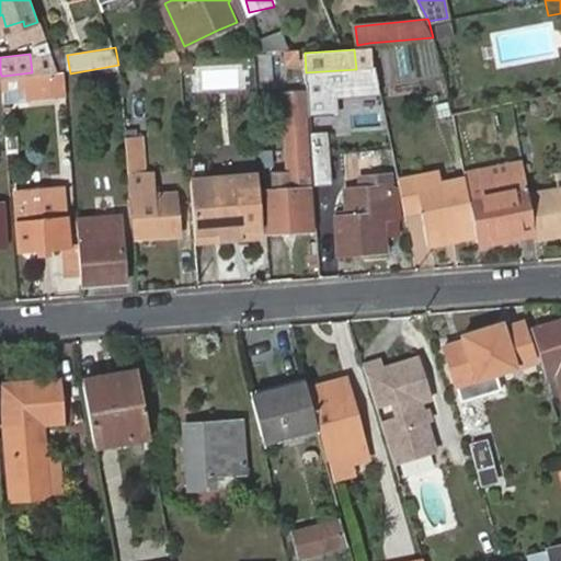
[(242,65),(196,65),(196,92),(242,92),(242,65)]
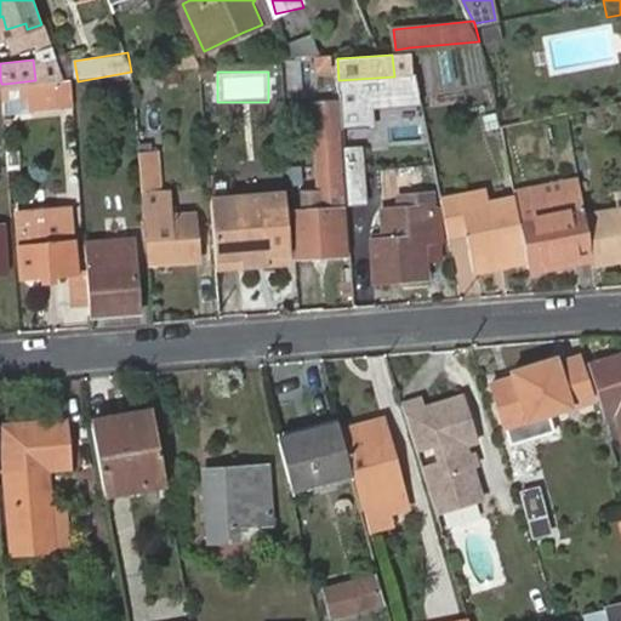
[(87,87),(90,107),(107,106),(106,113),(126,110),(124,79),(98,81),(100,86),(87,87)]
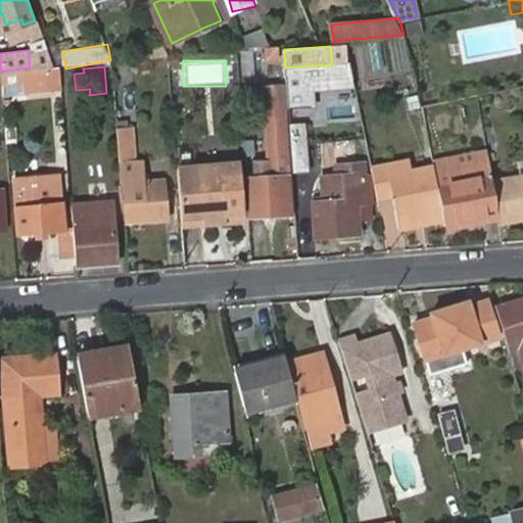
[(12,73),(12,87),(60,83),(59,68),(12,73)]
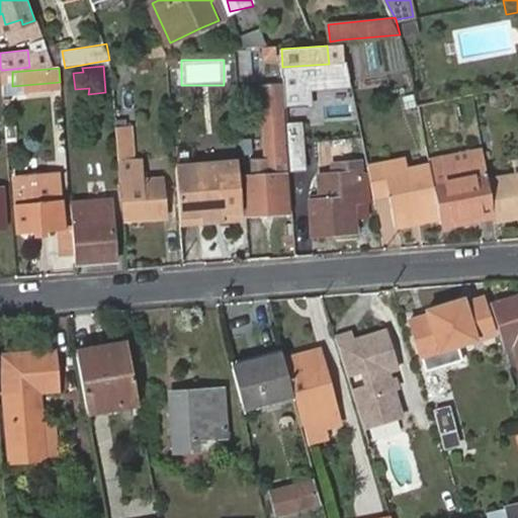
[(137,177),(136,167),(134,142),(133,122),(139,122),(136,85),(114,86),(117,143),(120,181),(123,180),(125,218),(166,214),(163,175),(146,176),(137,177)]
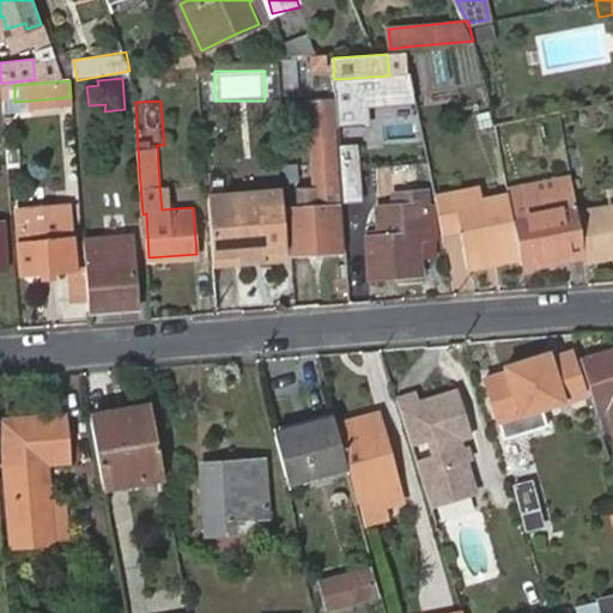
[(311,102),(314,140),(329,139),(327,101),(311,102)]
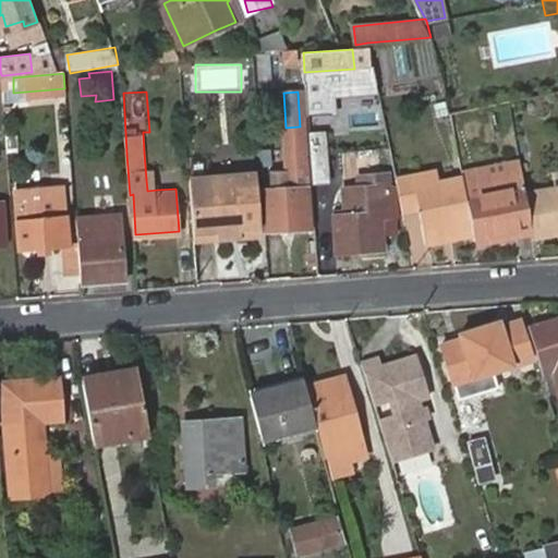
[(314,128),(316,154),(341,152),(340,124),(314,128)]
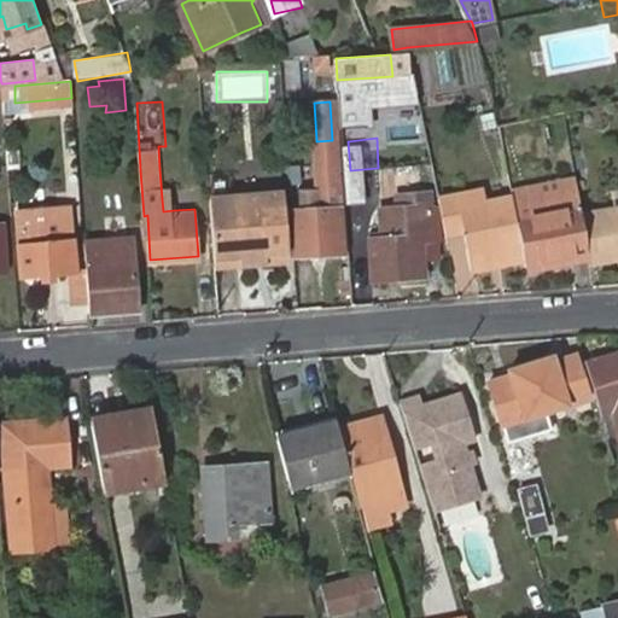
[(292,211),(296,255),(344,251),(337,156),(315,158),(319,208),(292,211)]
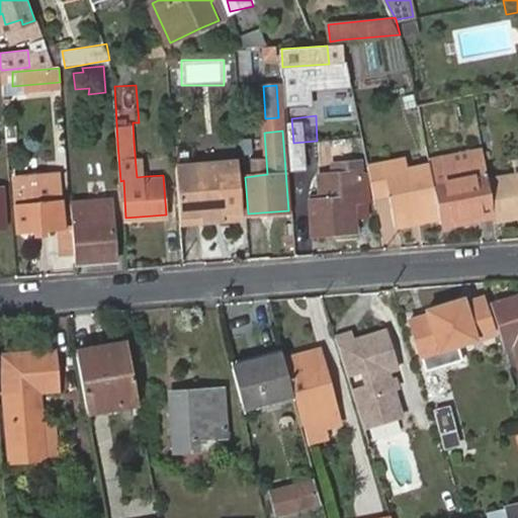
[(487,180),(484,155),(445,161),(444,154),(428,157),(440,216),(441,221),(493,212),(487,180)]
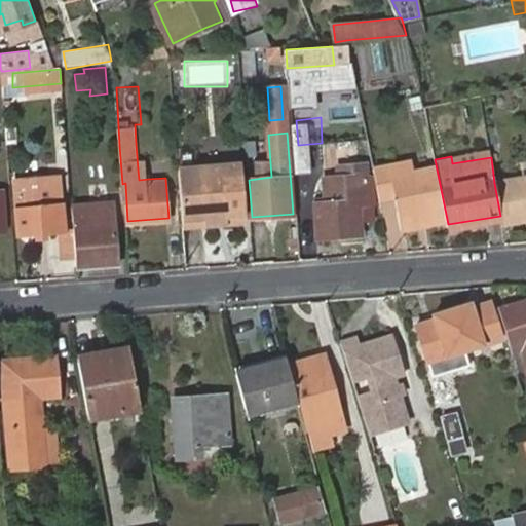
[(435,159),(374,171),(380,199),(392,196),(399,230),(447,219),(435,159)]
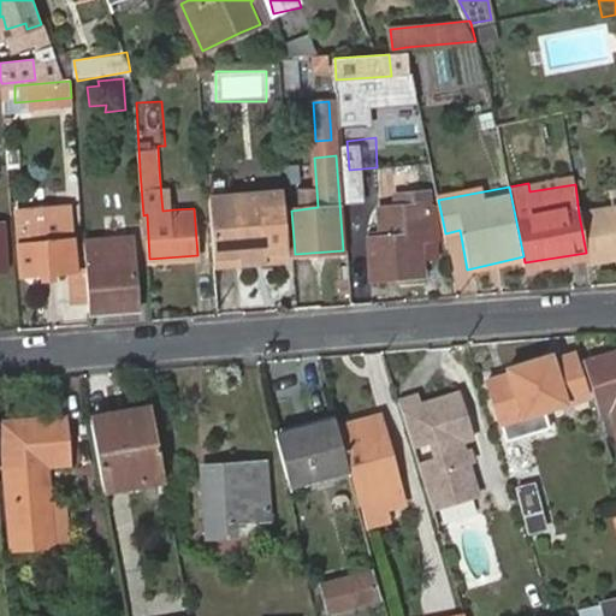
[(284,190),(209,194),(215,261),(237,259),(237,268),(288,264),(284,190)]
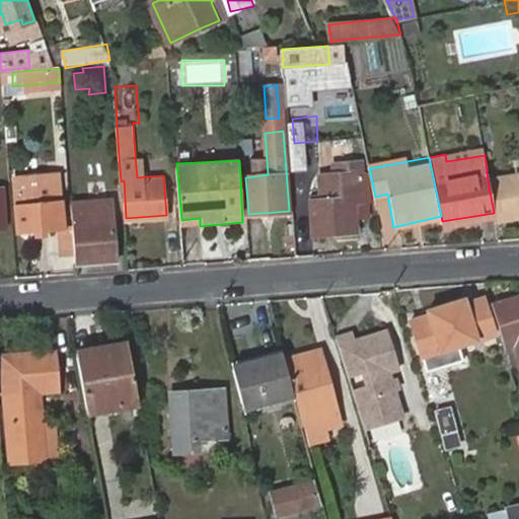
[(145,166),(136,167),(137,177),(146,176),(145,166)]
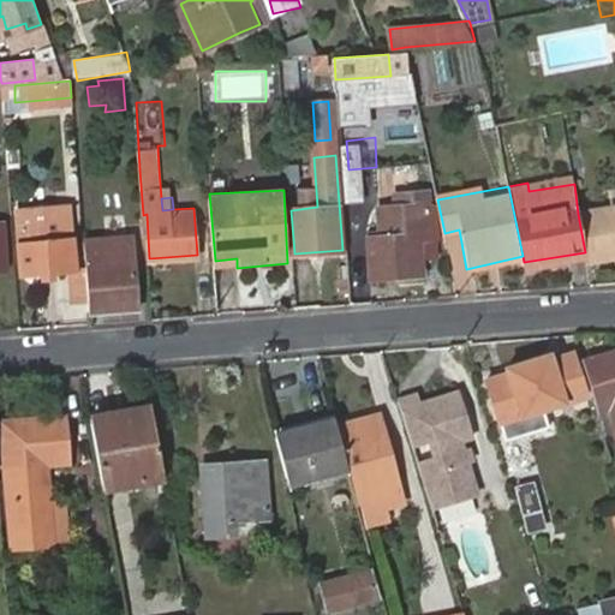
[(369,238),(372,276),(422,272),(418,238),(433,237),(429,199),(407,201),(407,212),(394,213),(395,236),(369,238)]
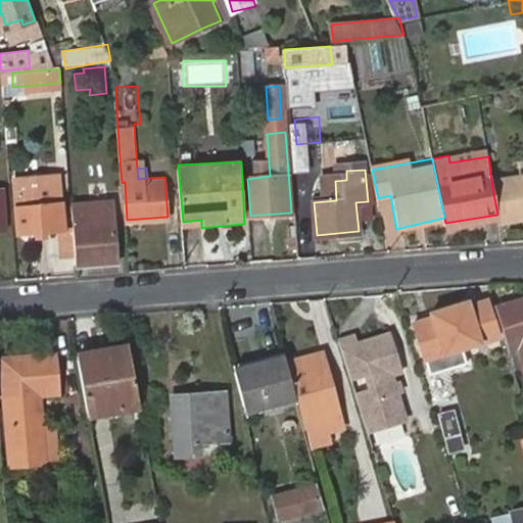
[(522,177),(491,182),(497,215),(498,221),(522,217),(522,177)]
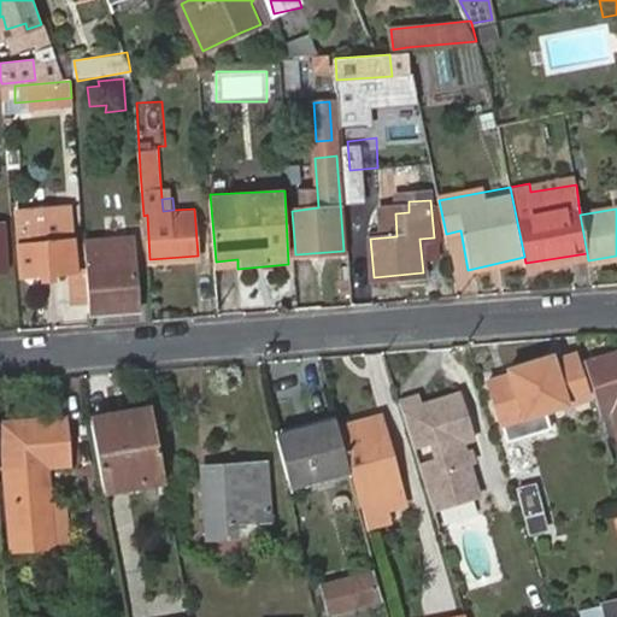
[(21,212),(24,272),(70,269),(74,268),(71,211),(21,212)]
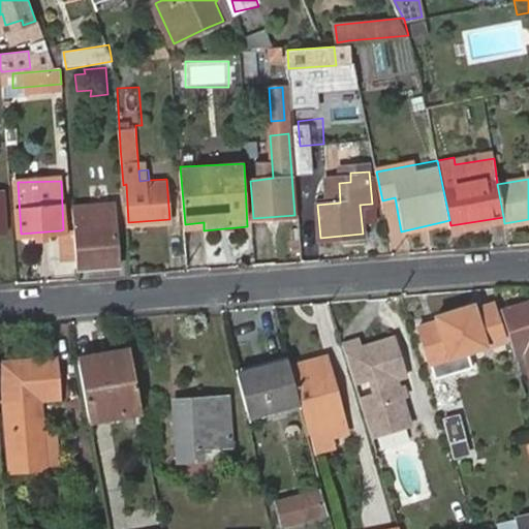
[(78,261),(79,268),(119,263),(113,201),(73,205),(75,228),(78,261)]
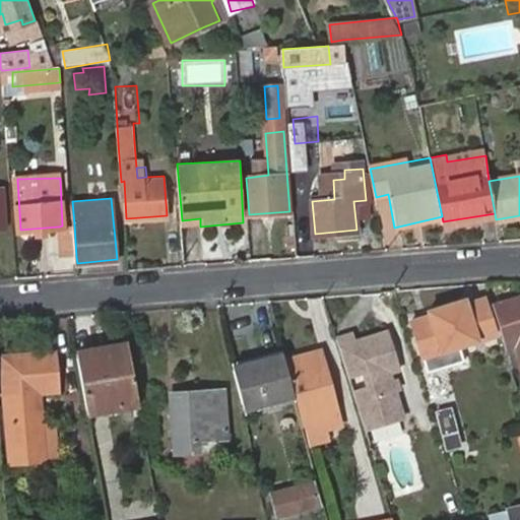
[(200,218),(182,220),(182,228),(200,226),(200,218)]
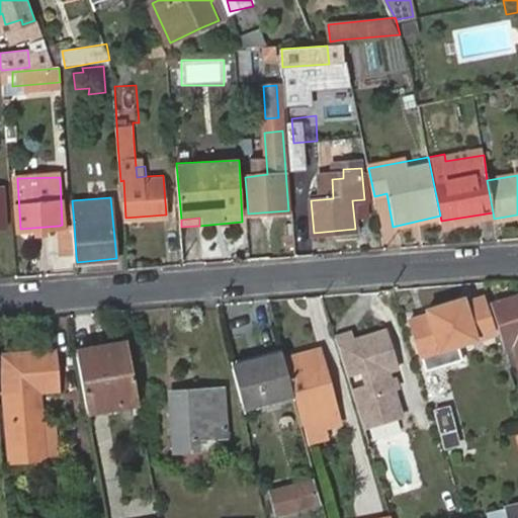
[(62,225),(59,226),(62,258),(76,256),(74,224),(62,225)]
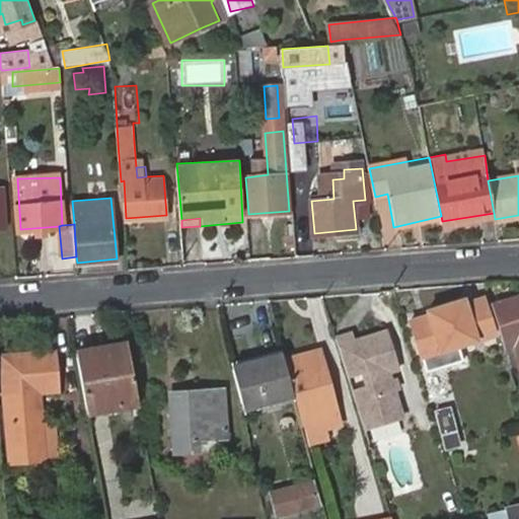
[(463,299),(445,305),(458,345),(494,335),(483,299),(464,304),(463,299)]
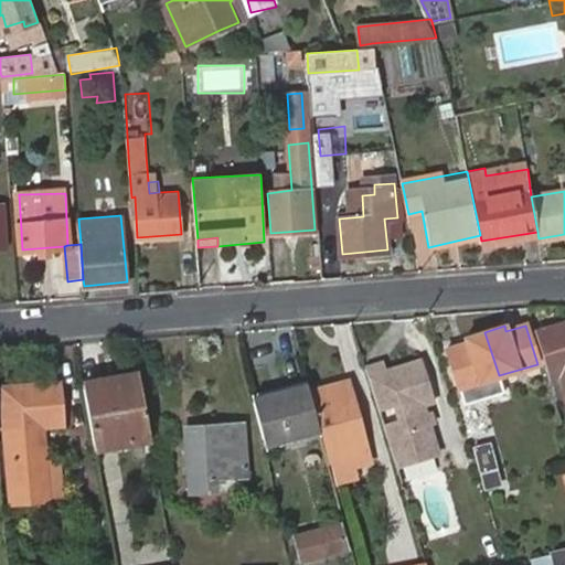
[(564,326),(540,334),(552,373),(557,371),(561,381),(564,379),(564,326)]
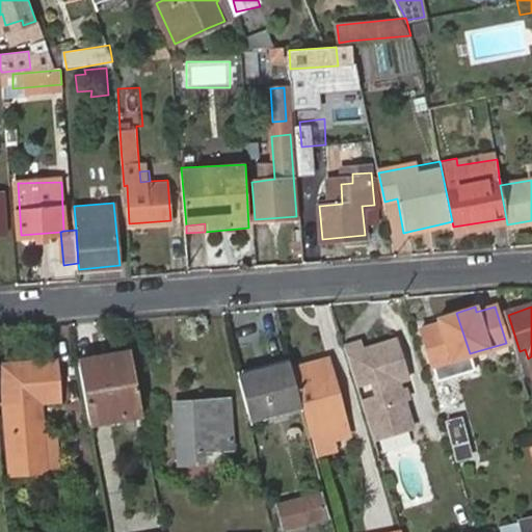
[(470,353),(456,313),(437,319),(439,323),(421,329),(437,381),(475,369),(470,353)]
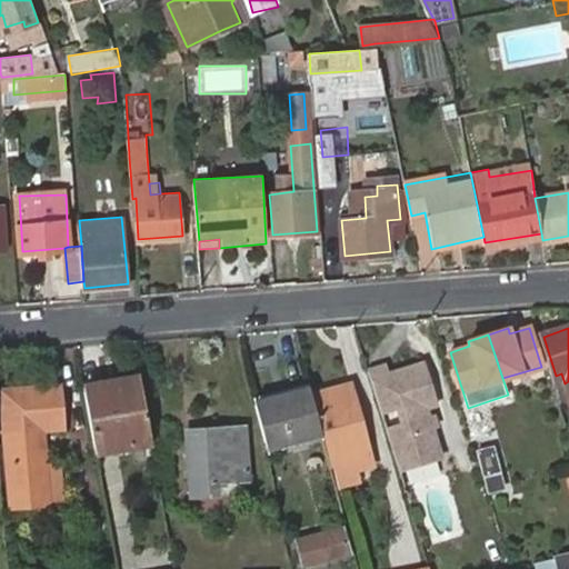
[(425,359),(370,376),(382,413),(395,410),(399,422),(386,426),(400,471),(443,458),(435,428),(439,427),(435,413),(430,415),(429,409),(439,407),(425,359)]
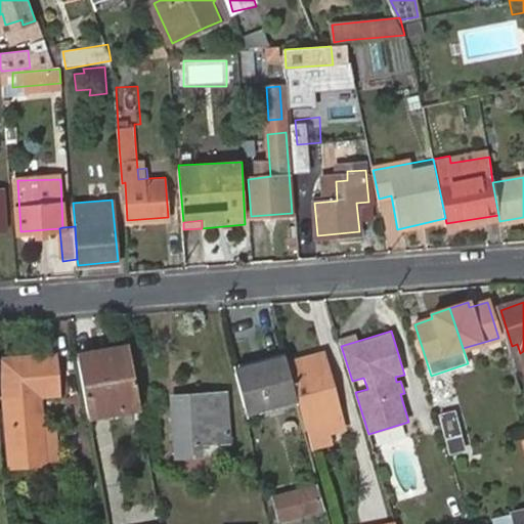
[(78,352),(87,405),(139,401),(129,350),(78,352)]
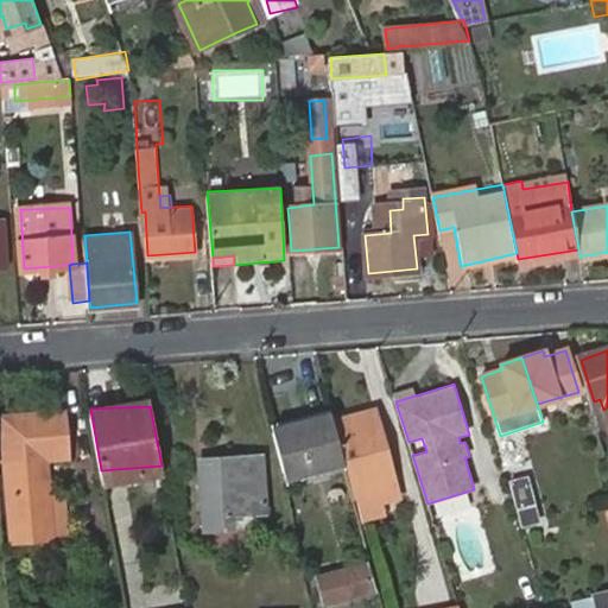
[(317,419),(273,429),(285,475),(344,460),(340,445),(334,419),(330,406),(315,411),(317,419)]
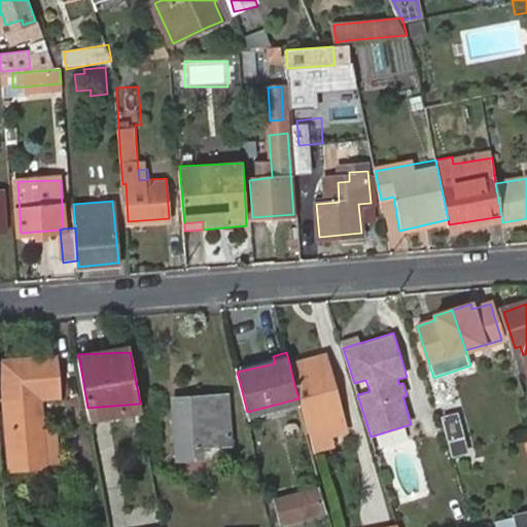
[(327,352),(289,363),(294,386),(297,385),(310,429),(346,420),(327,352)]
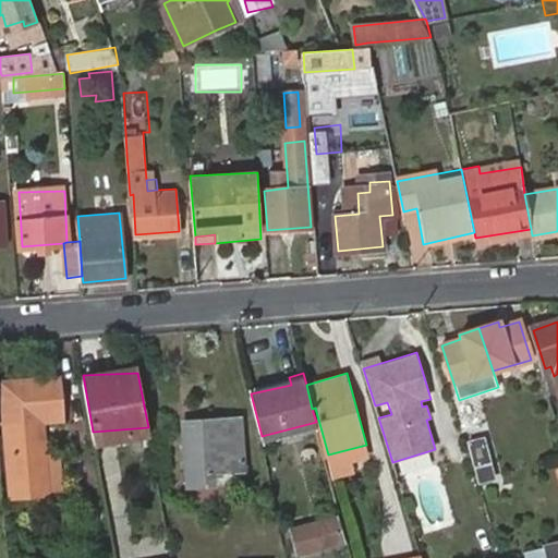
[(289,377),(249,388),(251,393),(291,385),(289,377)]
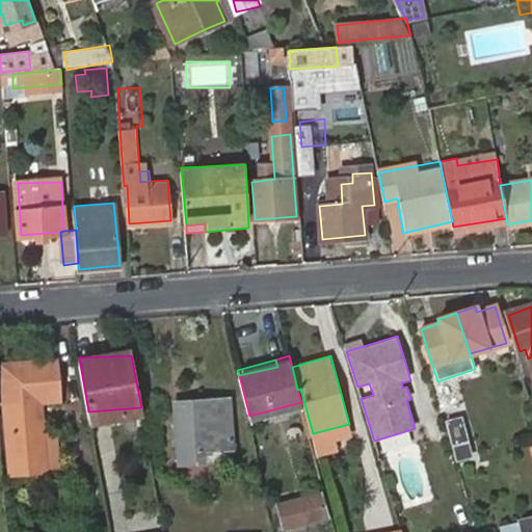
[(2,365),(5,411),(10,477),(62,472),(58,430),(53,430),(52,408),(73,406),(70,361),(2,365)]
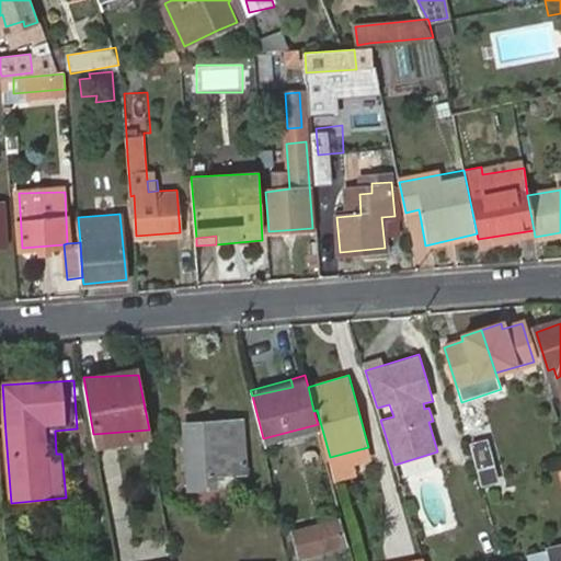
[(238,413),(215,414),(216,422),(239,421),(238,413)]
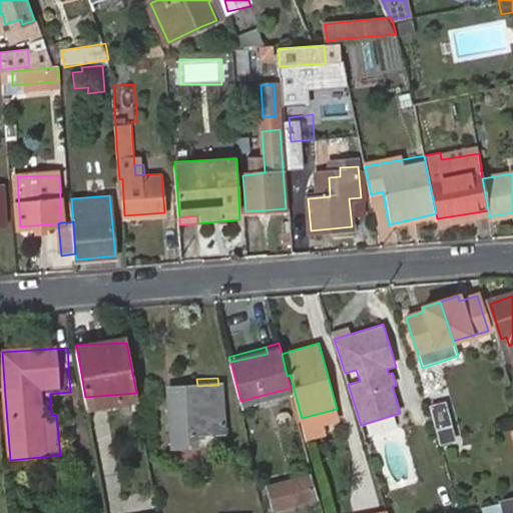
[(197,386),(196,379),(164,382),(167,441),(191,441),(190,428),(220,426),(218,385),(197,386)]
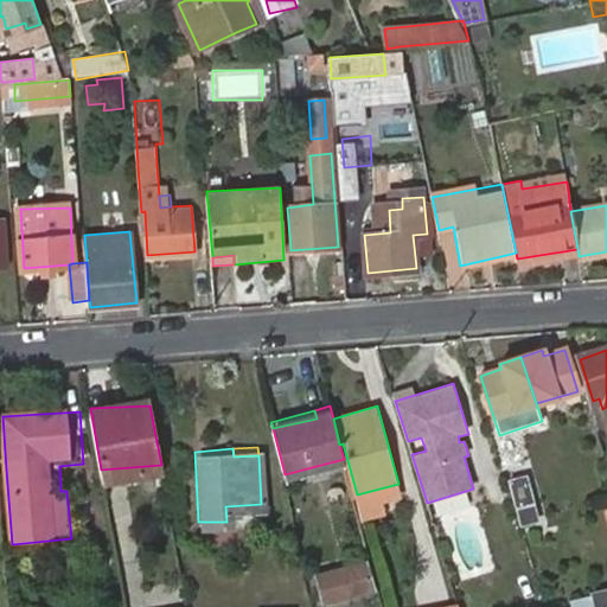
[(344,459),(285,474),(286,483),(347,468),(344,459)]
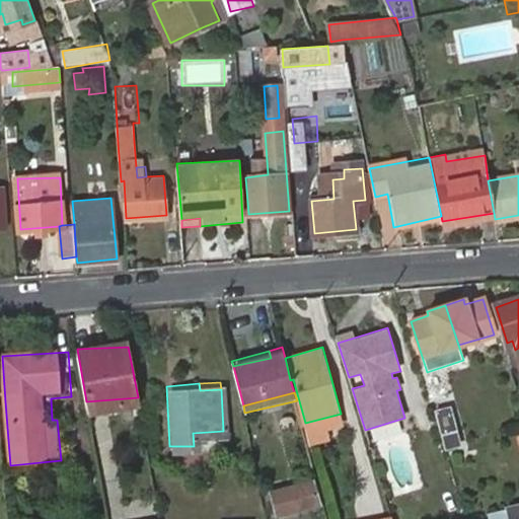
[(435,410),(441,427),(447,449),(459,446),(448,406),(435,410)]
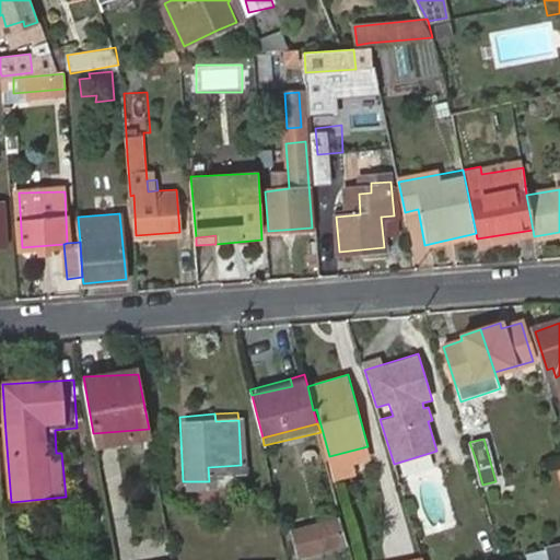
[(295,533),(302,553),(324,548),(343,543),(338,521),(295,533)]
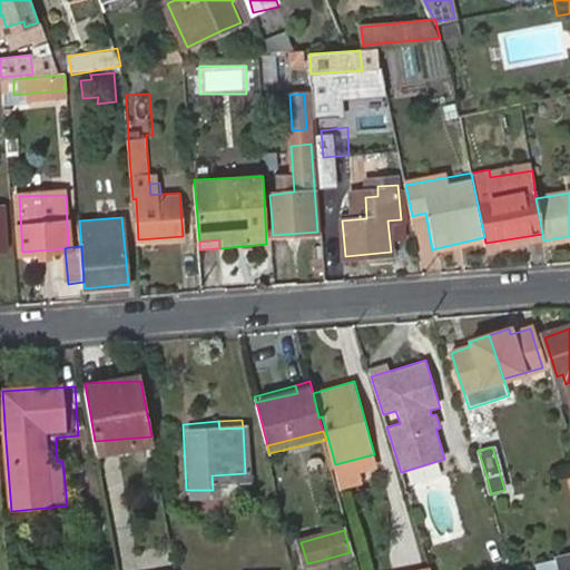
[(569,569),(569,553),(559,557),(562,569),(569,569)]
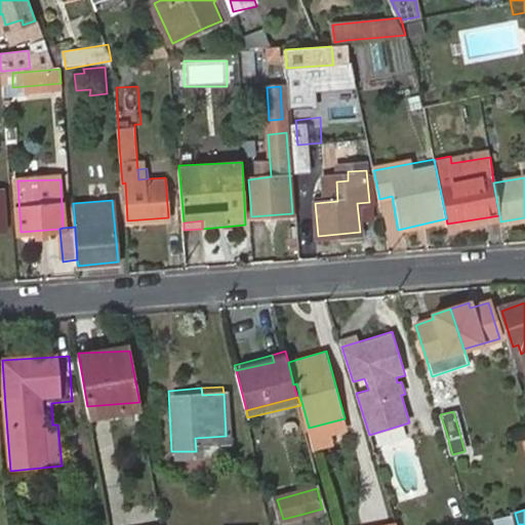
[(515,524),(514,516),(493,520),(494,524),(515,524)]
